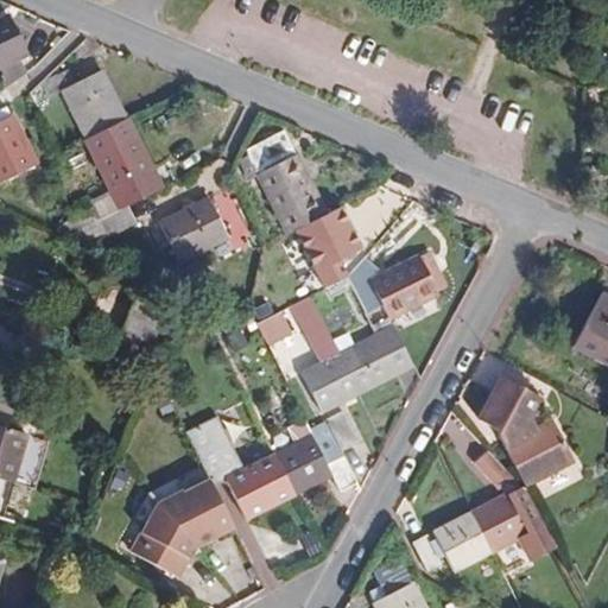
[(11,17),(0,20),(0,69),(30,55),(11,17)]
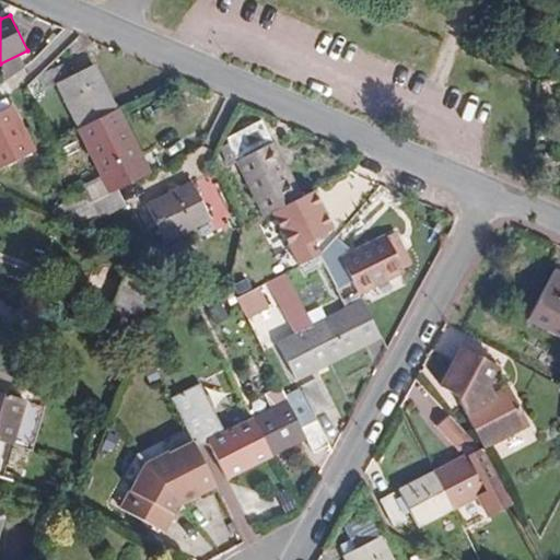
[(47,91),(59,84),(70,79),(61,66),(41,77),(47,91)]
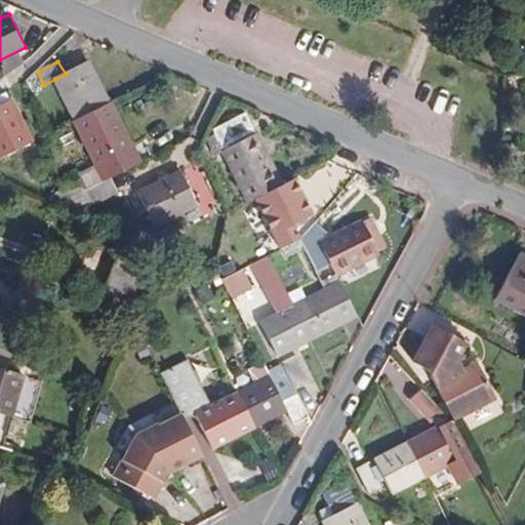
[(55,79),(76,119),(109,103),(88,62),(66,74),(55,79)]
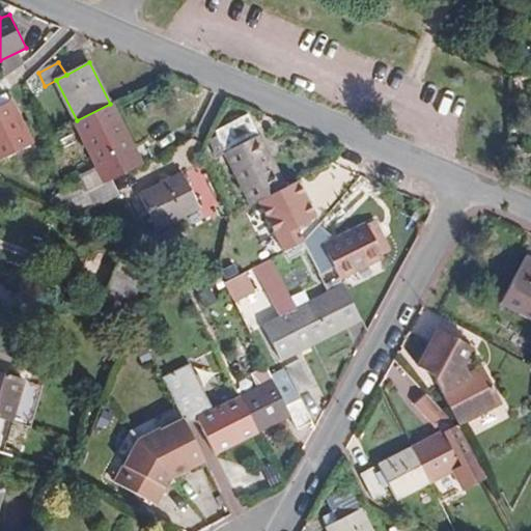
[(0,98),(0,107),(11,103),(7,94),(0,98)]
